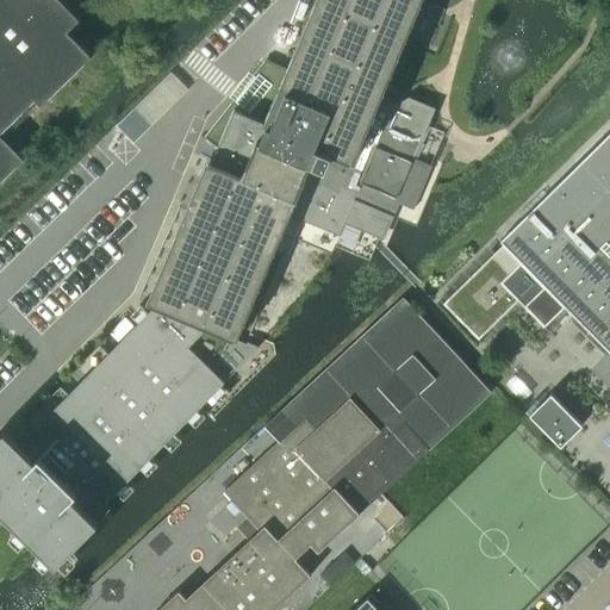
[(414,210),(433,166),(430,166),(429,168),(412,161),(418,145),(419,143),(434,109),(408,98),(393,105),(377,98),(383,87),(390,68),(404,33),(418,0),(319,0),(290,70),(266,61),(251,79),(205,137),(217,148),(219,149),(213,156),(201,174),(150,303),(151,303),(153,304),(206,325),(232,336),(238,338),(275,250),(272,249),(287,213),(340,236),(347,221),(381,235),(397,198),(414,205),(412,209),(414,210)]
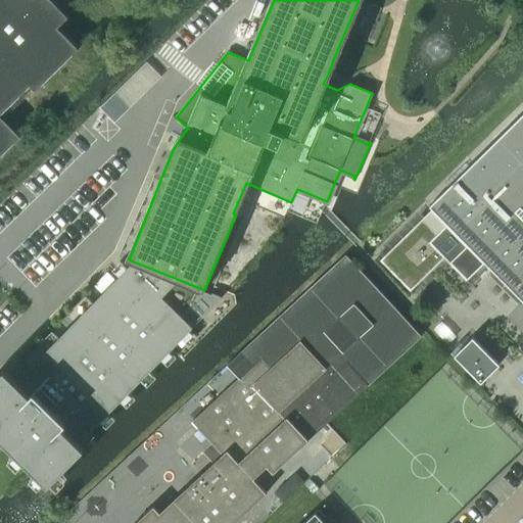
[(522,112),(429,205),(432,208),(381,258),(379,256),(377,257),(413,293),(414,292),(412,289),(445,256),(431,242),(447,225),(468,245),(448,264),(475,289),(476,288),(468,279),(484,263),(522,300),(522,112)]
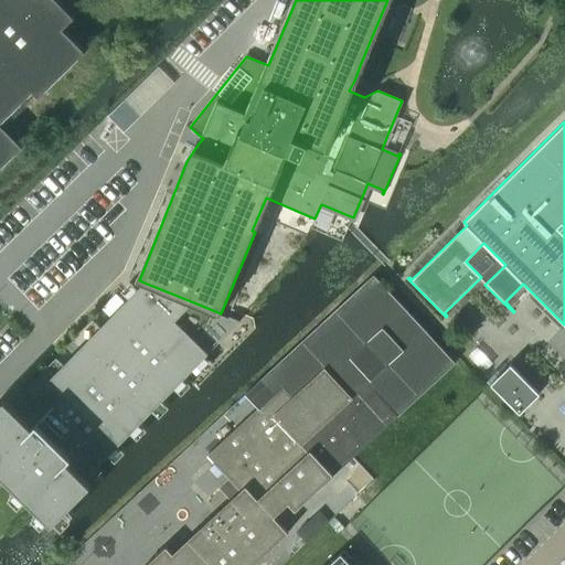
[(167,545),(145,564),(253,564),(289,532),(275,515),(289,502),(296,511),(334,475),(455,363),(373,275),(246,393),(259,407),(260,408),(266,404),(269,407),(249,425),(253,429),(246,436),(238,427),(209,455),(232,479),(223,487),(234,499),(204,525),(190,539),(173,554),(167,545)]
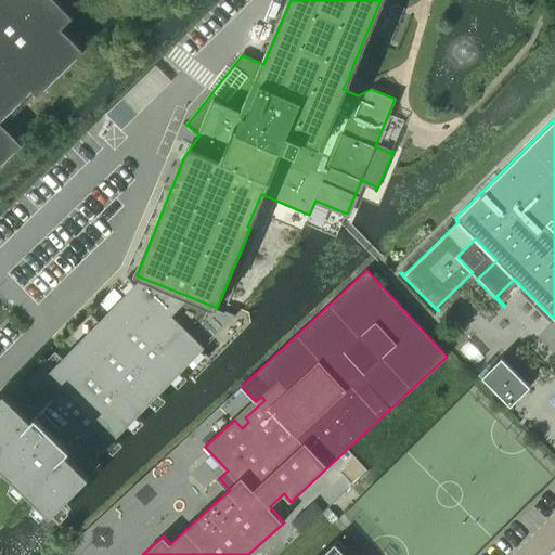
[(138,282),(98,322),(17,403),(4,390),(0,395),(0,464),(43,506),(48,511),(86,470),(205,347),(218,334),(205,322),(211,306),(188,296),(139,276),(138,282)]
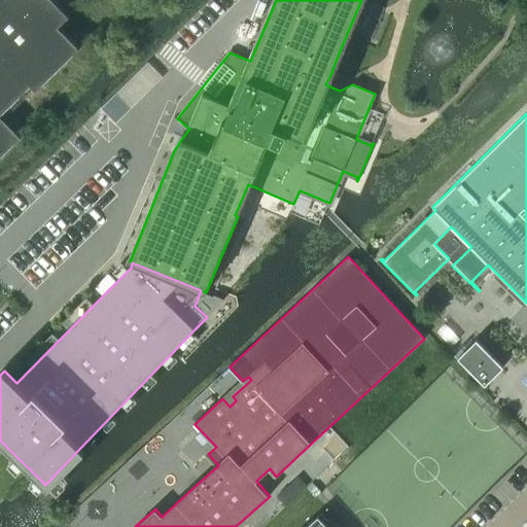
[(503,367),(477,340),(457,358),(485,386),(503,367)]
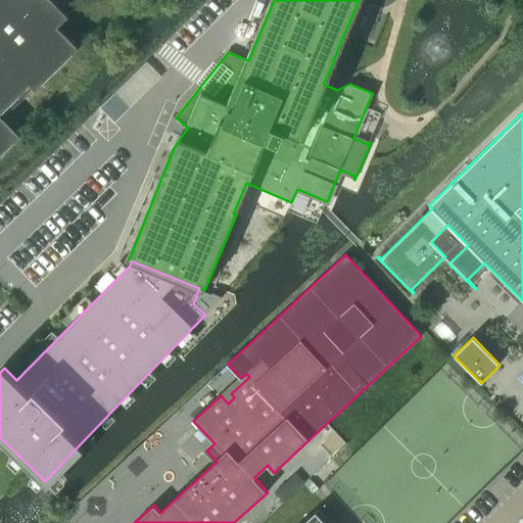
[(327,522),(317,511),(302,522),(327,522)]
